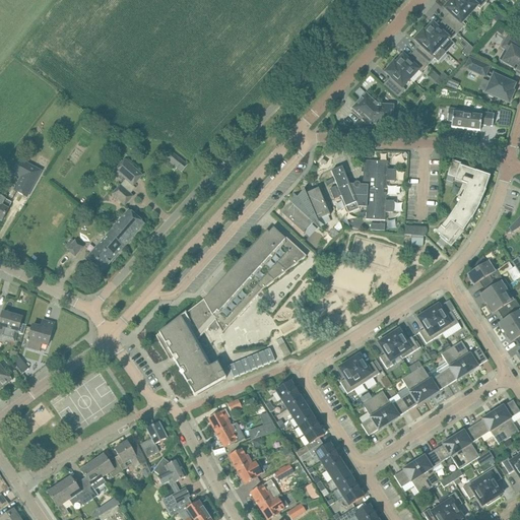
[(452,0),(444,9),(451,15),(445,22),(457,34),(464,26),(461,23),(469,15),(452,0)]
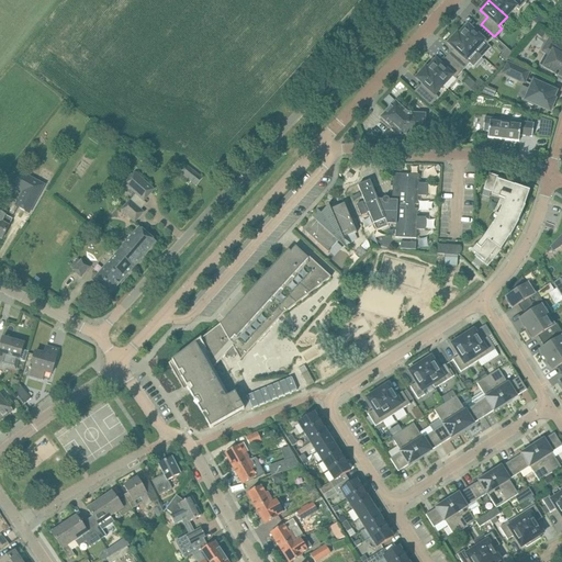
[(490,0),(489,0),(507,17),(515,8),(518,10),(526,2),(523,0),(491,0),(491,1),(490,0)]
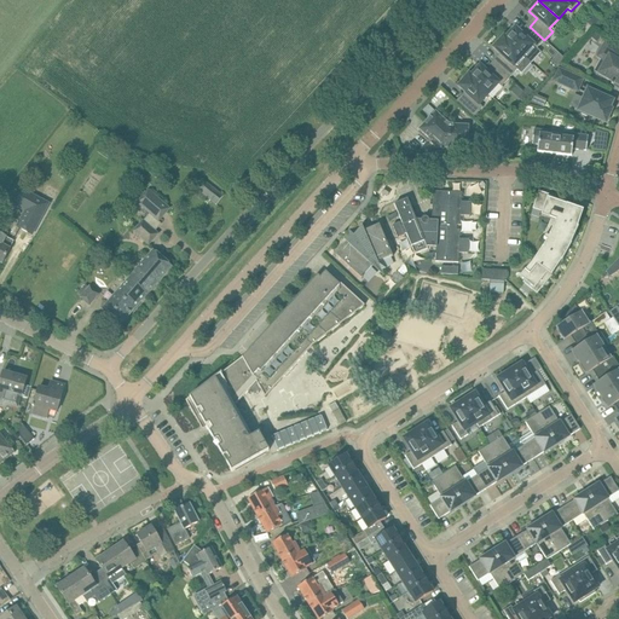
[(504,38),(503,38),(531,63),(541,52),(537,48),(544,40),(530,27),(521,35),(515,29),(505,39),(504,38)]
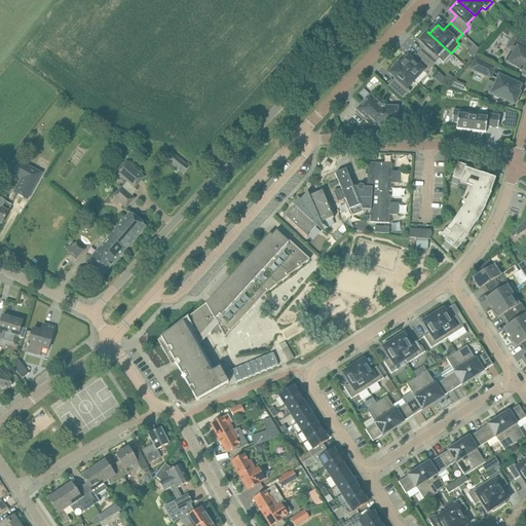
[(427,32),(419,41),(426,48),(420,54),(433,67),(439,60),(443,63),(451,53),(427,32)]
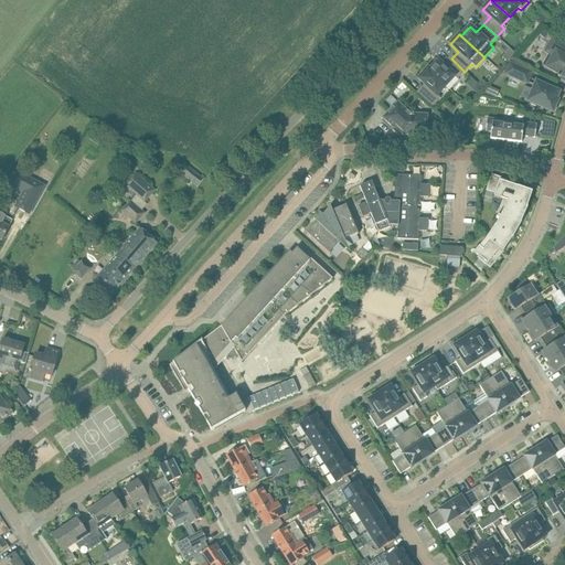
[(564,44),(554,36),(545,52),(553,56),(551,60),(546,67),(558,74),(557,76),(564,80),(564,56),(562,54),(564,48),(564,44)]
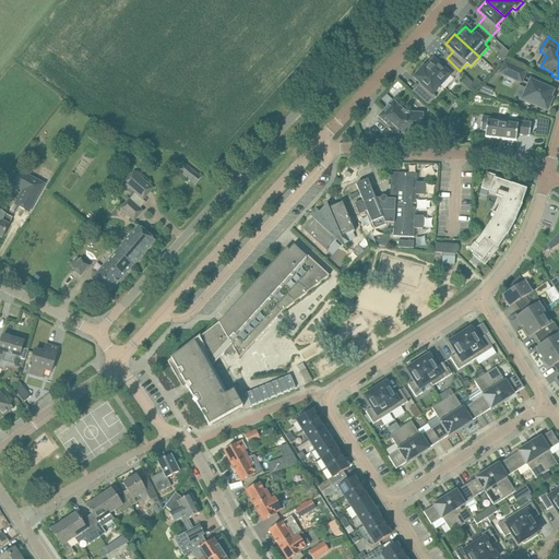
[(433,60),(425,70),(441,85),(444,88),(453,79),(460,71),(447,58),(439,66),(433,60)]
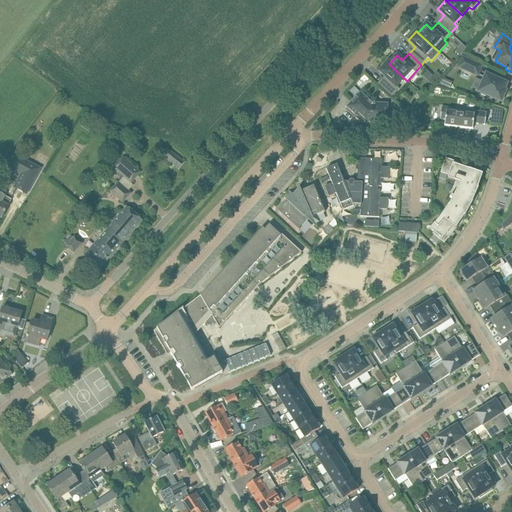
[(477,75),(481,66),(462,58),(458,67),(477,75)]
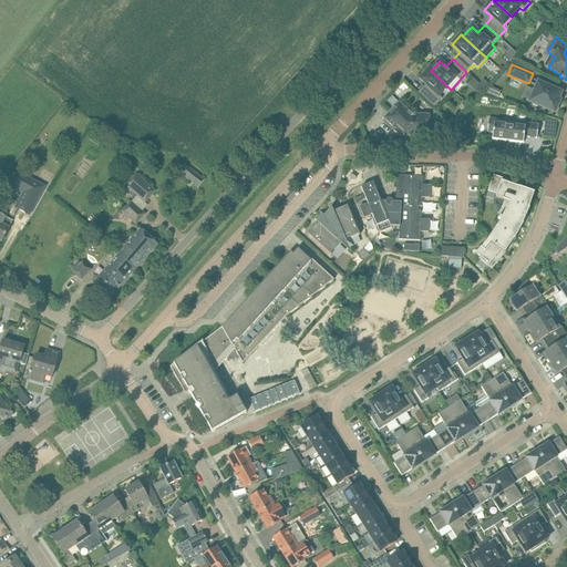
[(428,86),(420,95),(434,107),(442,99),(439,95),(447,86),(431,71),(430,69),(420,80),(428,86)]
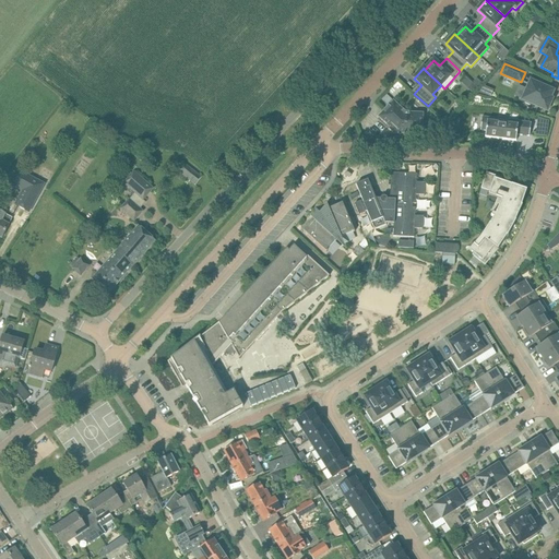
[(465,76),(460,82),(473,93),(477,87),(465,76)]
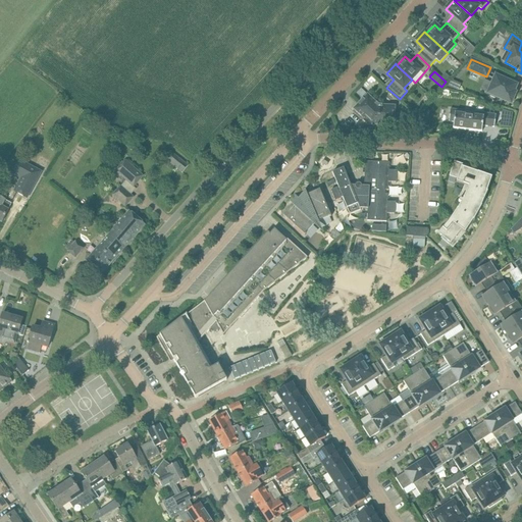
[(513,92),(516,86),(496,76),(488,94),(489,94),(489,96),(496,98),(496,97),(510,103),(511,101),(513,100),(514,98),(514,95),(515,93),(513,92)]
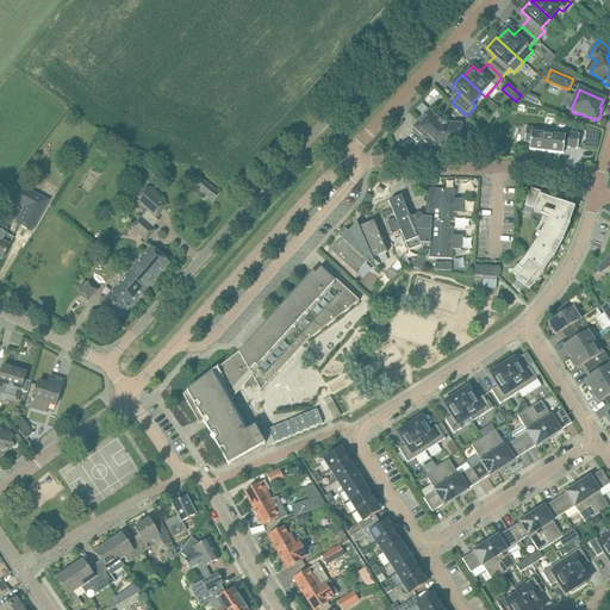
[(539,98),(528,93),(521,100),(536,105),(539,98)]
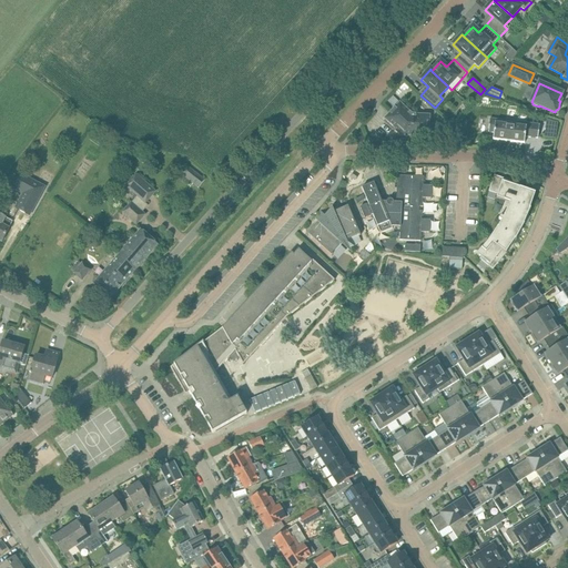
[(412,115),(399,103),(385,119),(395,130),(398,127),(403,132),(403,137),(428,138),(429,115),(412,115)]
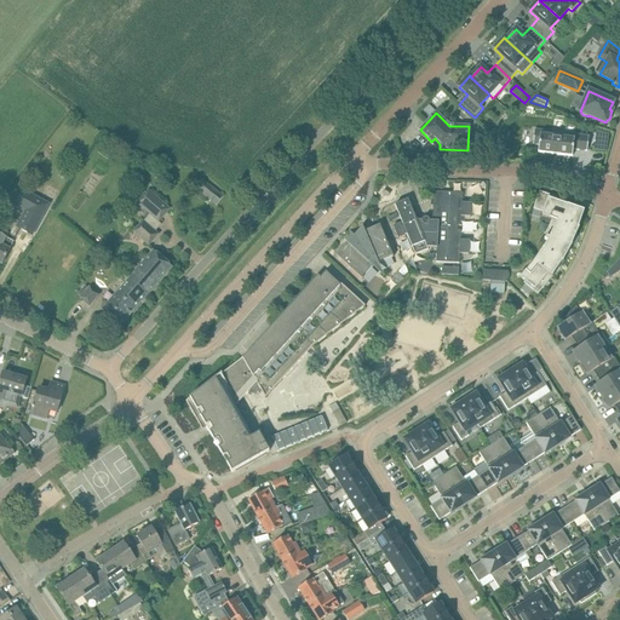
[(552,132),(534,130),(533,144),(539,145),(538,153),(572,156),(573,149),(587,151),(589,137),(563,133),(563,137),(551,136),(552,132)]
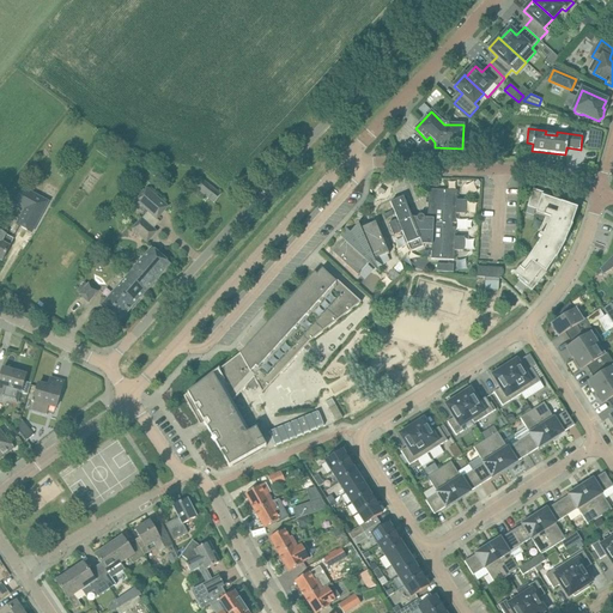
[(601,141),(602,131),(590,129),(589,140),(601,141)]
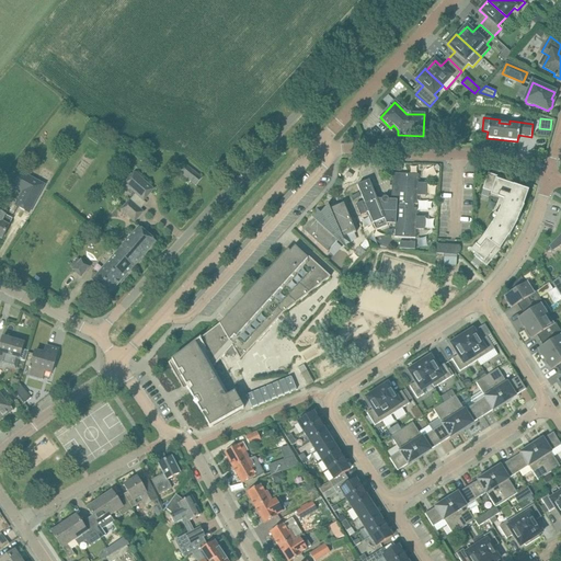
[(202,178),(193,171),(184,163),(178,171),(196,186),(202,178)]
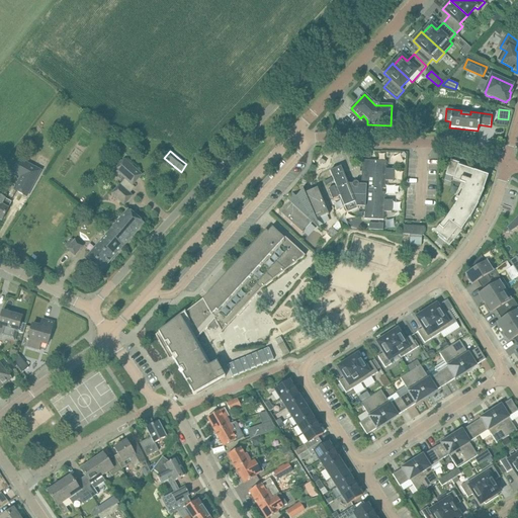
[(123,159),(114,170),(133,185),(142,175),(123,159)]
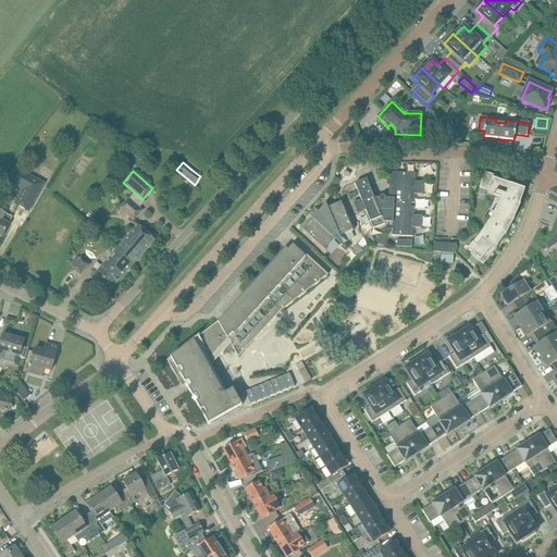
[(388,199),(386,199),(385,198),(385,197),(384,197),(384,196),(383,196),(382,196),(381,196),(381,197),(380,197),(380,198),(379,198),(374,198),(367,180),(355,184),(361,200),(353,203),(358,214),(366,211),(373,230),(385,224),(384,222),(392,223),(391,235),(412,236),(412,229),(421,229),(422,217),(413,215),(413,207),(410,207),(411,202),(415,203),(415,195),(423,195),(423,183),(416,182),(416,174),(390,172),(388,199)]
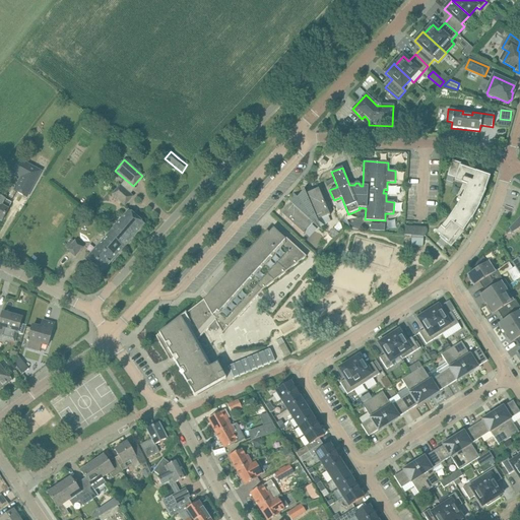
[(451,247),(463,233),(471,220),(479,206),(485,192),(484,192),(490,178),(477,173),(466,169),(466,166),(452,160),(447,176),(455,178),(454,181),(463,184),(457,196),(461,198),(461,200),(458,198),(456,201),(459,202),(456,209),(455,208),(448,220),(447,219),(444,223),(436,233),(440,236),(439,238),(451,247)]
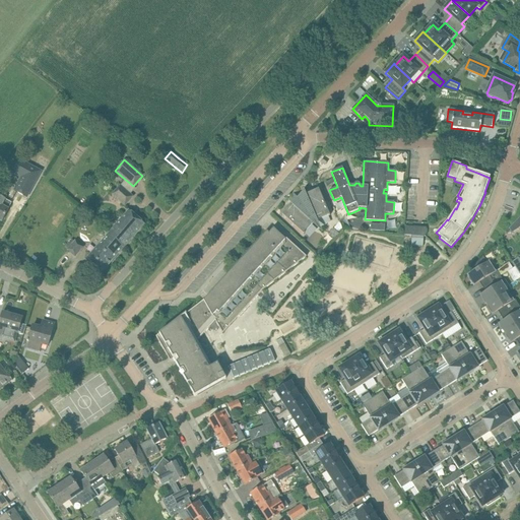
[(33,166),(18,192),(30,199),(45,173),(33,166)]
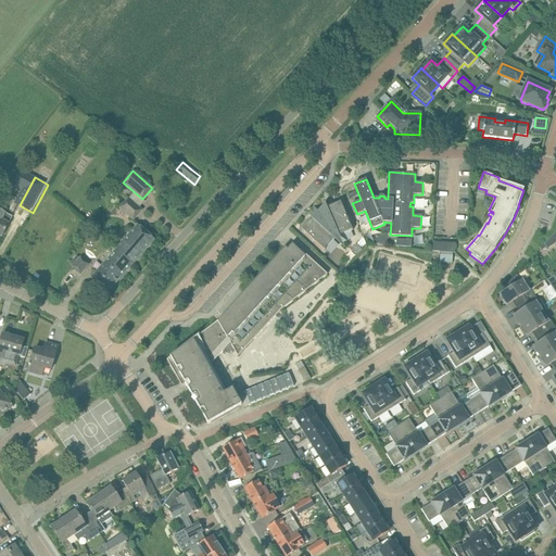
[(128,199),(119,209),(134,220),(141,211),(128,199)]
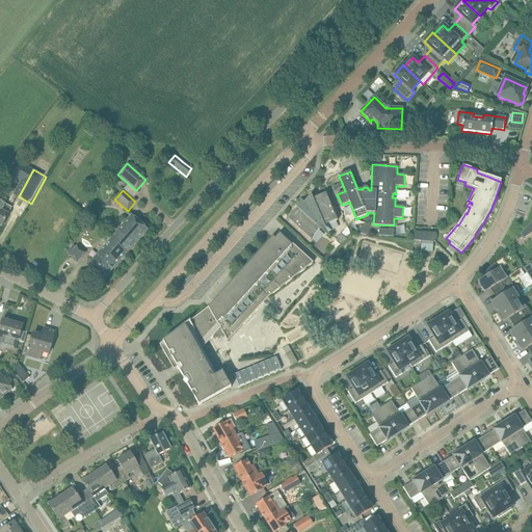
[(338,221),(325,193),(309,201),(311,205),(303,209),(300,207),(289,220),(311,240),(312,239),(311,238),(318,230),(319,231),(320,230),(317,227),(322,222),(324,227),(325,227),(324,225),(336,220),(336,221),(338,221)]
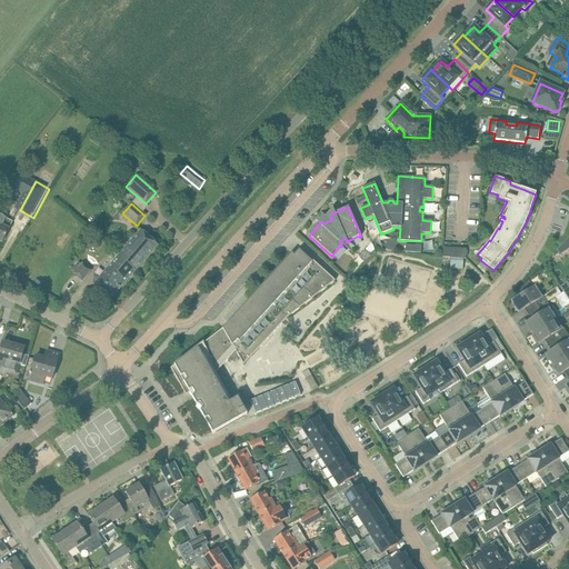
[(0,240),(2,241),(1,242),(2,242),(12,223),(0,217),(0,240)]
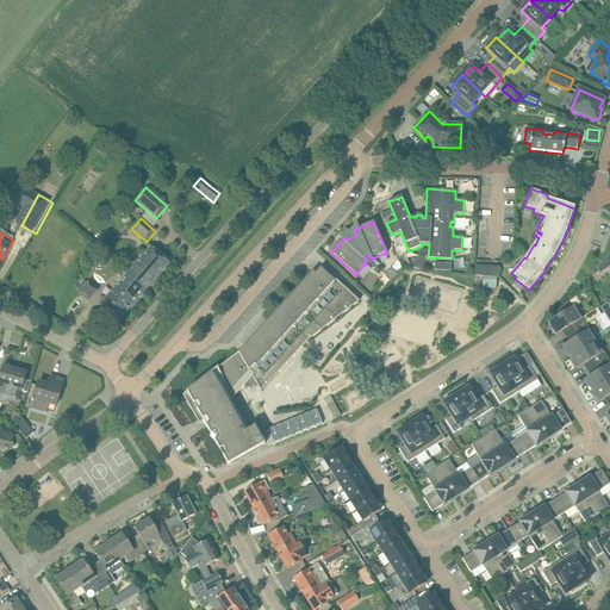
[(151,247),(128,274),(145,290),(169,262),(151,247)]
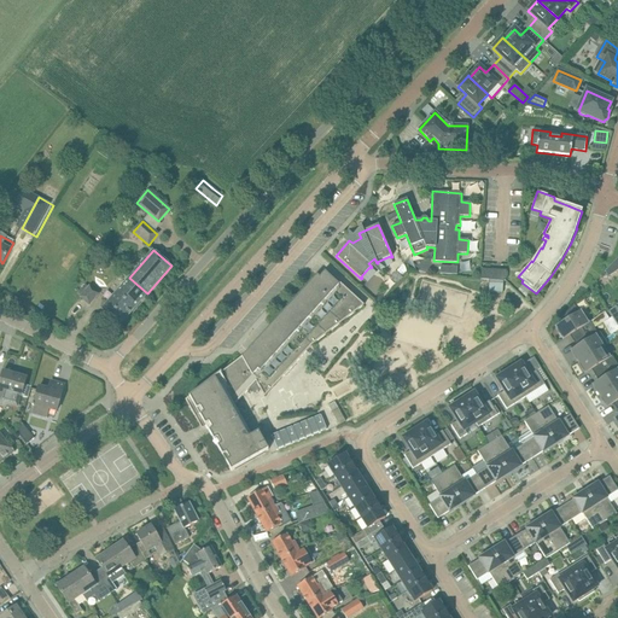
[(617,257),(605,272),(608,277),(617,269),(617,257)]
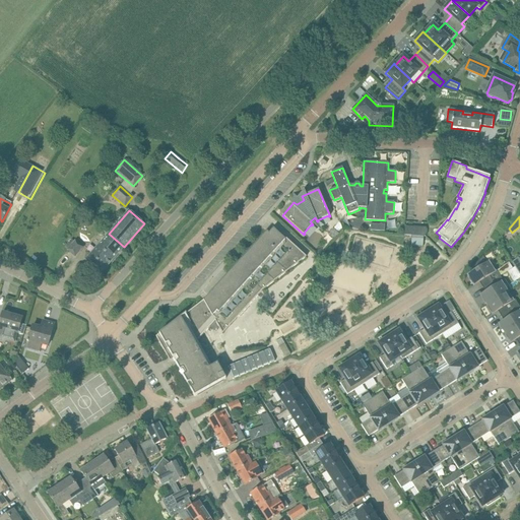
[(426,237),(426,228),(405,226),(404,236),(426,237)]
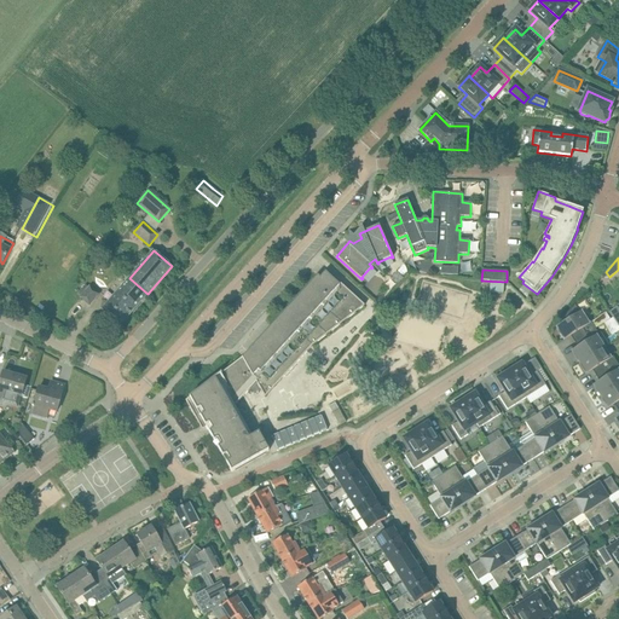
[(185,401),(200,427),(204,424),(230,468),(231,472),(268,451),(259,433),(249,439),(232,409),(256,382),(265,398),(312,346),(364,306),(340,283),(339,284),(325,272),(319,278),(318,277),(319,276),(318,276),(248,352),(248,353),(243,358),(243,357),(185,401)]
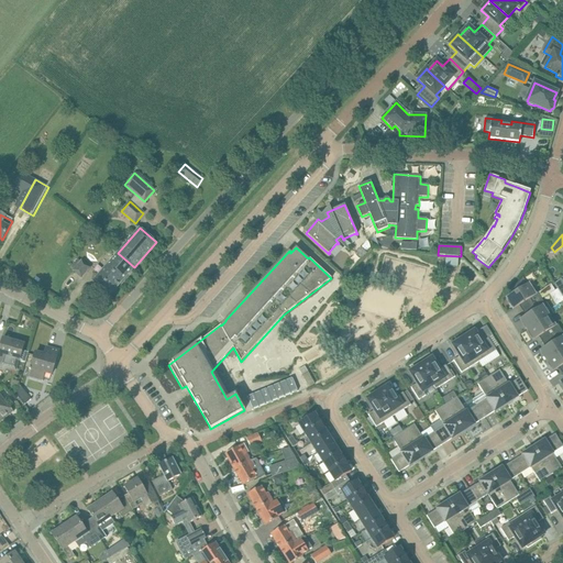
[(110,295),(134,267),(118,253),(94,279),(110,295)]
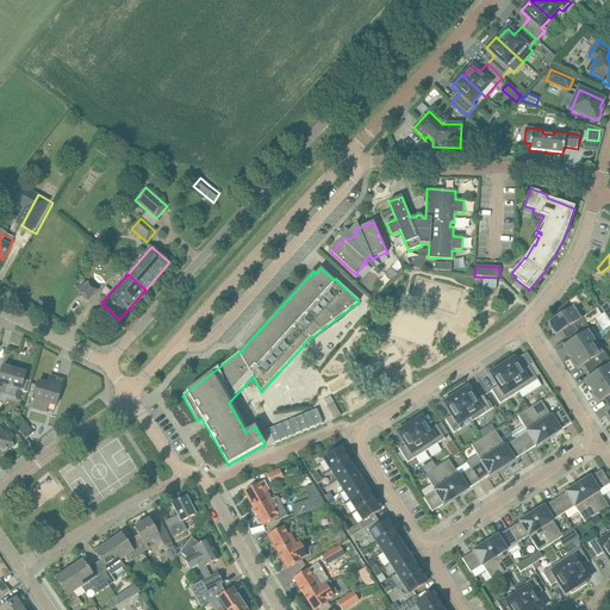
[(483,277),(481,288),(496,290),(497,278),(483,277)]
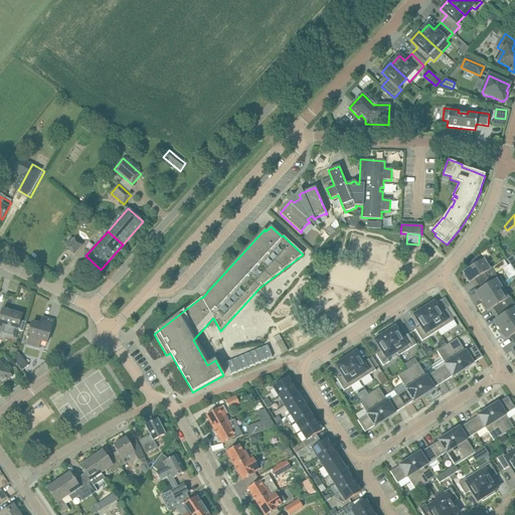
[(66,247),(74,253),(82,245),(74,238),(66,247)]
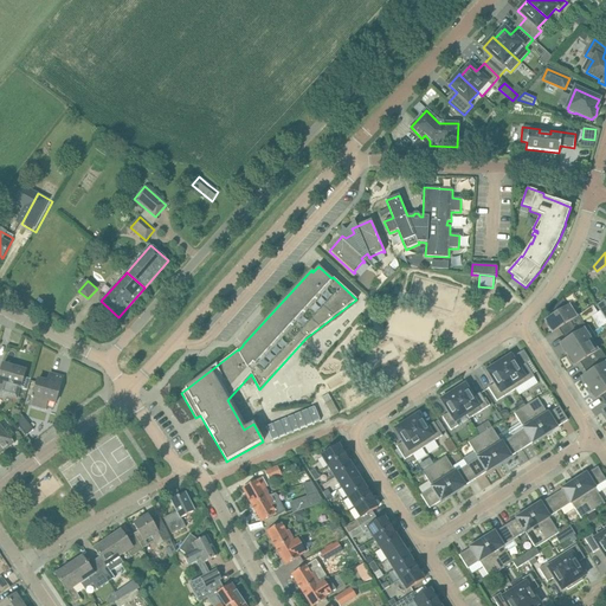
[(552,317),(546,321),(549,328),(553,333),(554,331),(559,329),(562,335),(582,322),(579,316),(572,305),(569,308),(563,298),(548,313),(552,317)]
